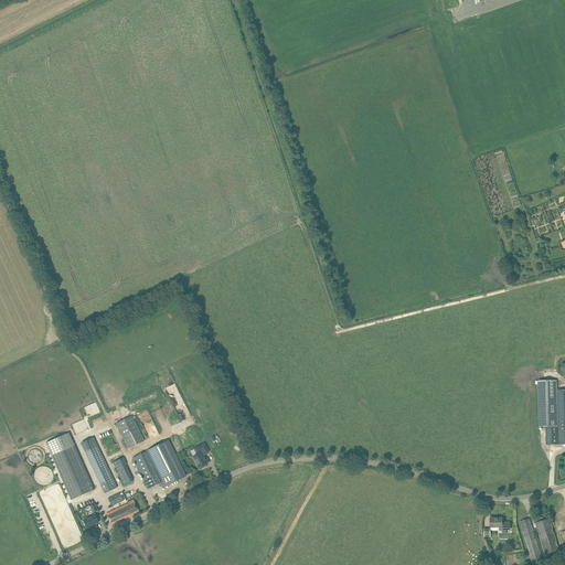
[(564,388),(557,390),(557,381),(539,381),(540,428),(546,427),(546,445),(564,444),(564,388)]
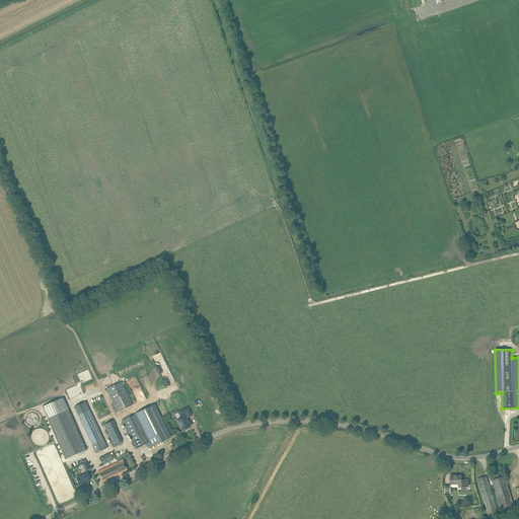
[(106,389),(118,412),(132,404),(121,382),(106,389)]
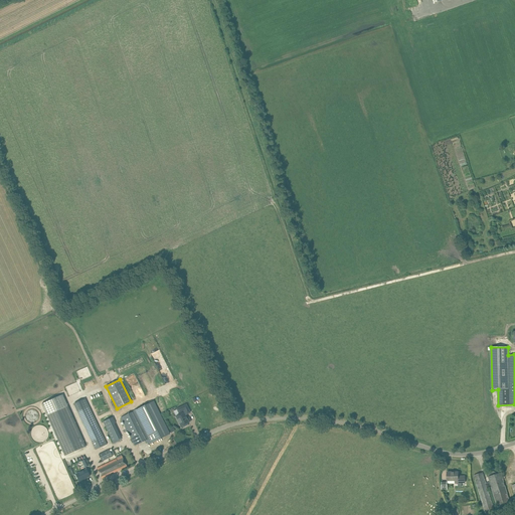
[(62,394),(42,403),(65,456),(86,446),(62,394)]
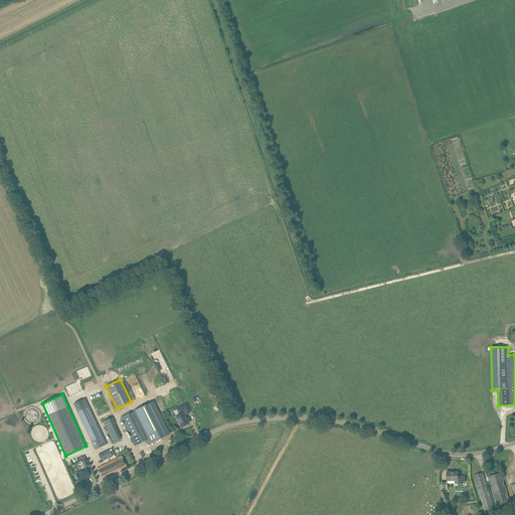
[(86,398),(73,404),(96,450),(107,445),(86,398)]
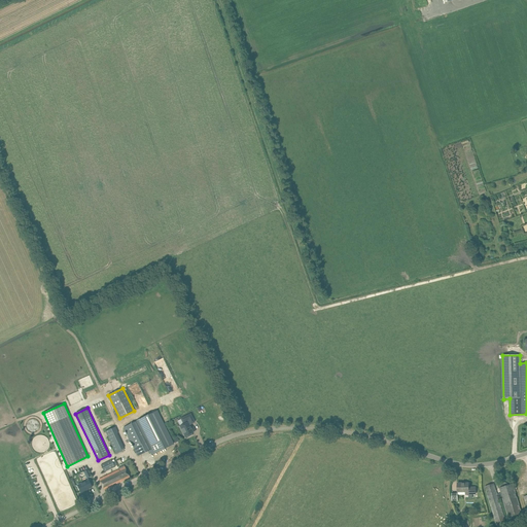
[(112,426),(104,408),(95,412),(104,430),(112,426)]
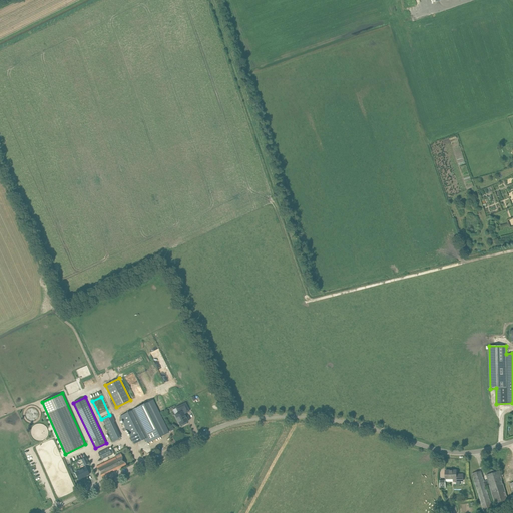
[(152,400),(135,409),(149,437),(145,439),(147,441),(147,443),(168,433),(152,400)]
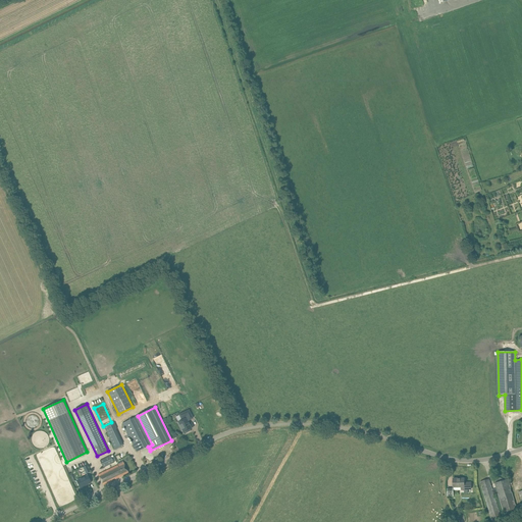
[(179,415),(175,417),(178,422),(184,432),(186,432),(186,433),(191,431),(190,429),(192,429),(188,420),(189,420),(193,418),(189,410),(179,415)]
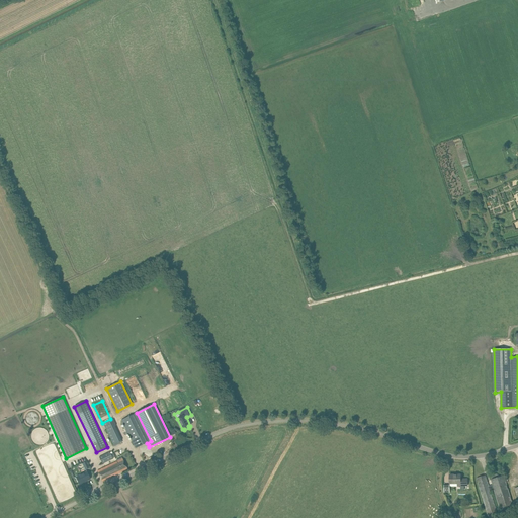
[(35,415),(28,413),(26,422),(34,423),(35,420),(34,420),(35,415)]
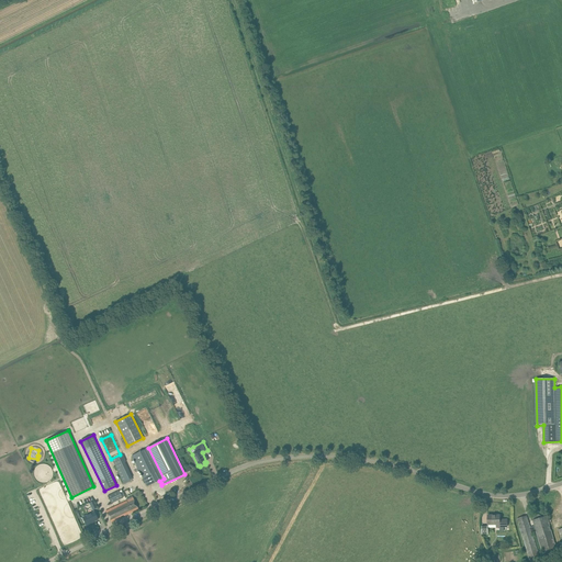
[(132,456),(147,486),(159,481),(164,479),(148,448),(132,456)]
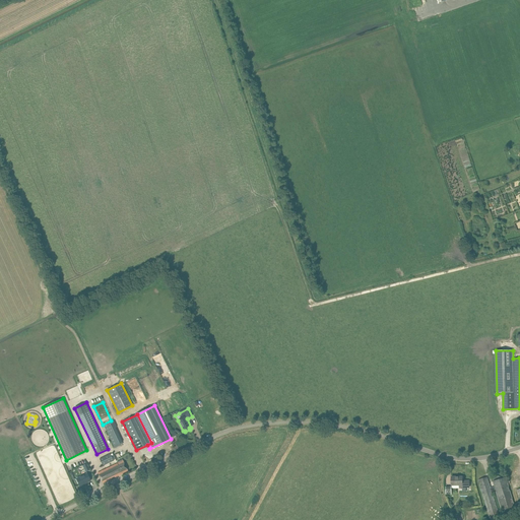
[(116,428),(117,427),(114,421),(105,426),(114,446),(122,442),(116,428)]
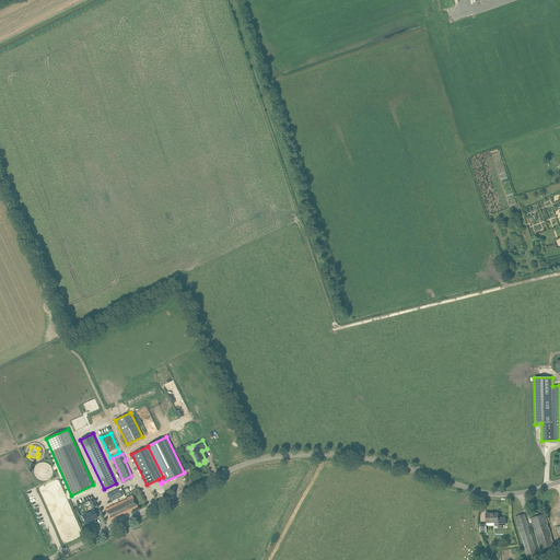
[(50,476),(50,471),(45,471),(45,470),(41,470),(41,479),(47,479),(47,476),(50,476)]
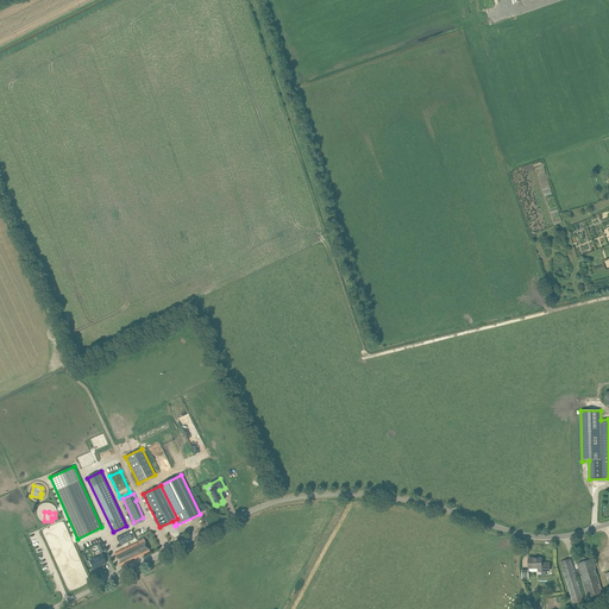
[(130,534),(129,532),(117,538),(120,545),(133,539),(132,539),(135,538),(133,533),(130,534)]
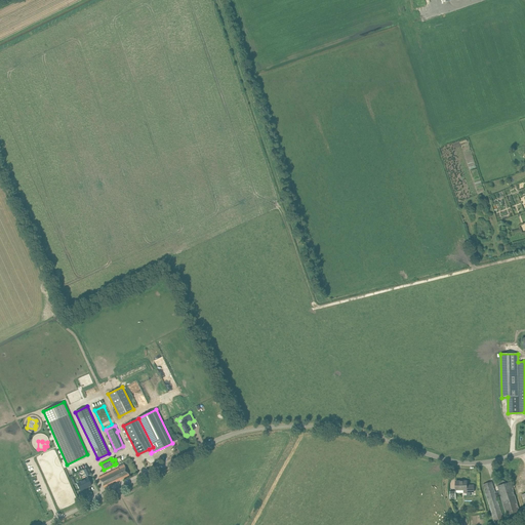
[(121,480),(129,476),(124,465),(123,463),(118,467),(119,468),(115,470),(115,471),(116,470),(121,480)]
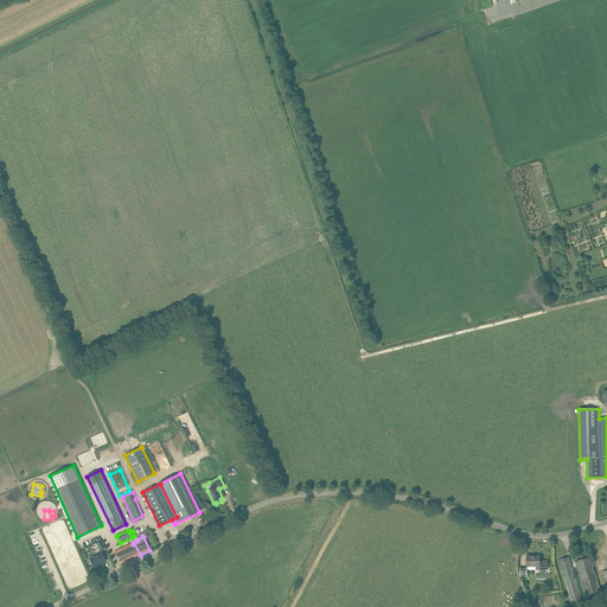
[(133,543),(114,553),(120,564),(131,560),(131,558),(133,556),(134,557),(140,555),(134,543),(133,544),(133,543)]
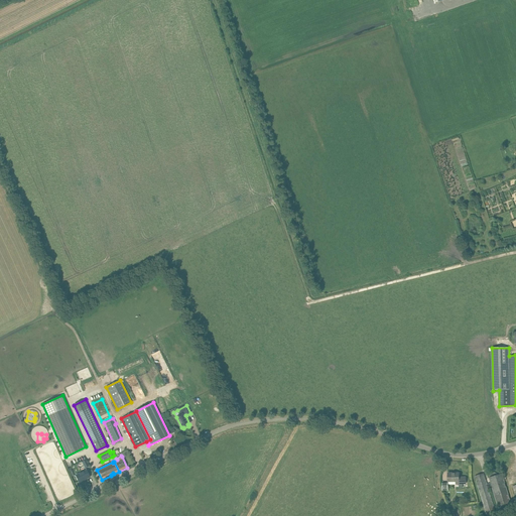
[(76,475),(77,478),(79,482),(90,477),(87,470),(76,475)]
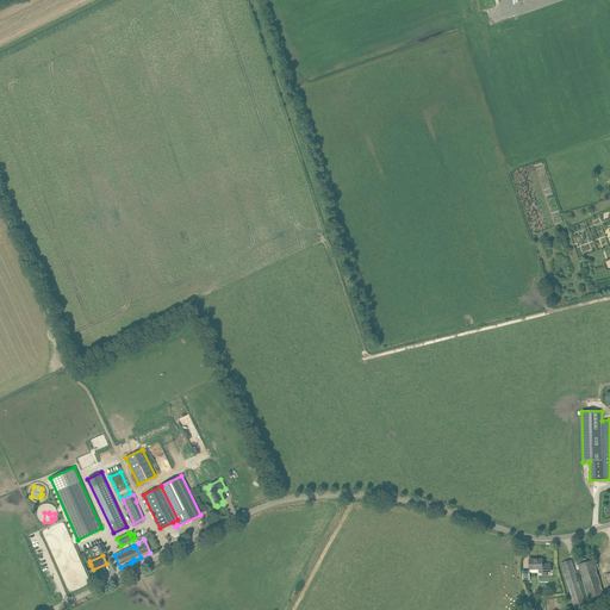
[(542,559),(529,560),(529,570),(539,570),(539,572),(542,572),(542,577),(547,577),(547,572),(551,572),(551,564),(542,565),(542,559)]
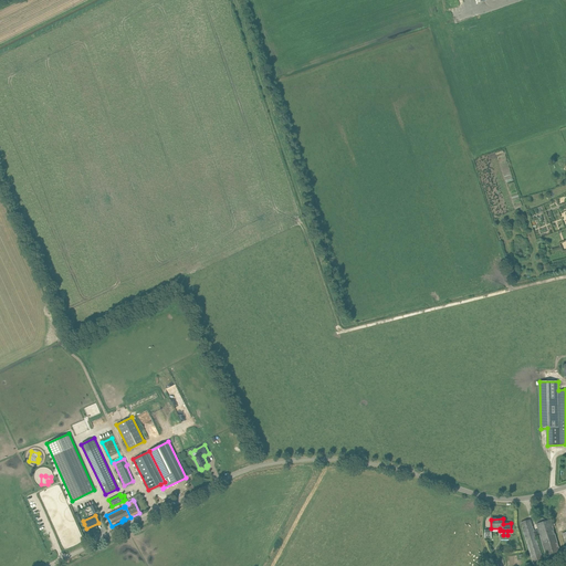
[(534,531),(530,520),(521,522),(534,565),(544,563),(535,537),(540,536),(546,557),(561,553),(551,520),(536,524),(538,530),(534,531)]
